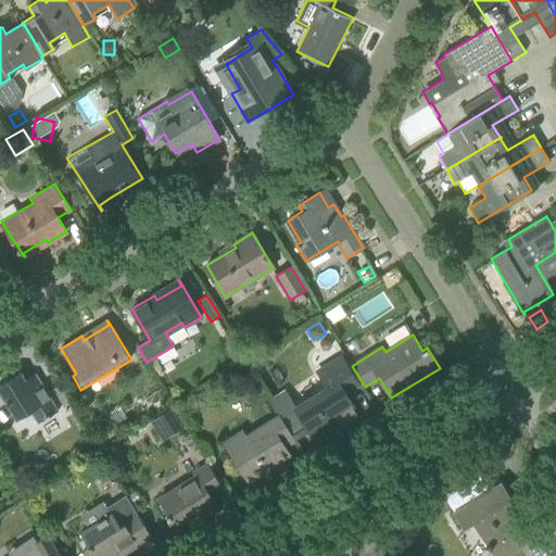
[(344,427),(361,417),(345,393),(357,384),(340,357),(318,370),(328,387),(295,407),(295,405),(280,415),(295,440),(311,430),(316,440),(342,424),(344,427)]
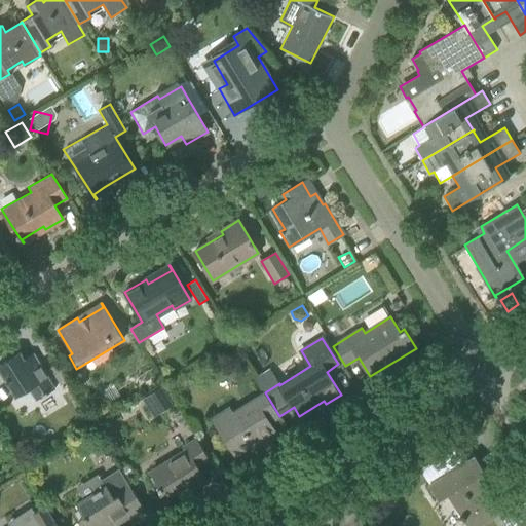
[(55,388),(34,353),(25,360),(21,352),(0,364),(0,371),(15,397),(29,388),(36,401),(55,388)]
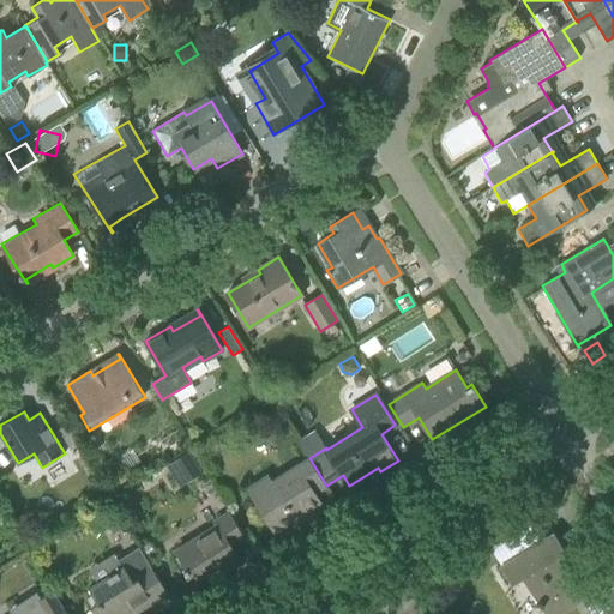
[(68,423),(74,432),(85,425),(80,416),(68,423)]
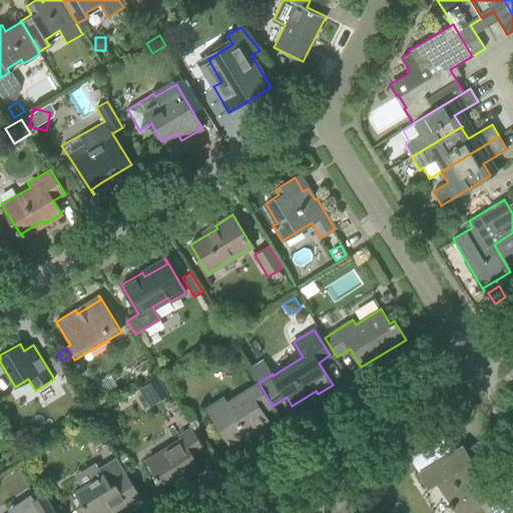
[(149,399),(163,390),(156,378),(141,387),(149,399)]
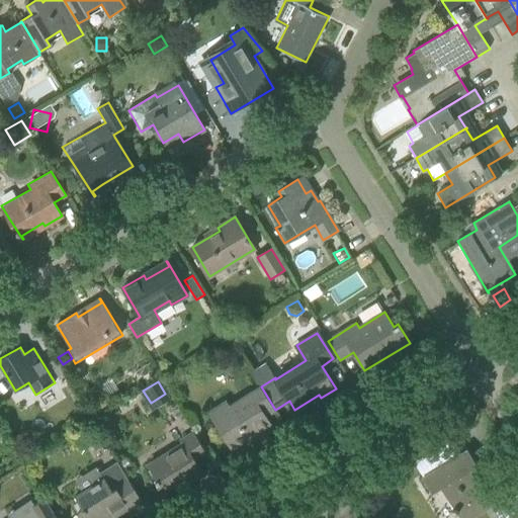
[(210,413),(232,446),(256,431),(259,436),(272,428),(265,416),(275,410),(261,386),(213,416),(211,413),(210,413)]
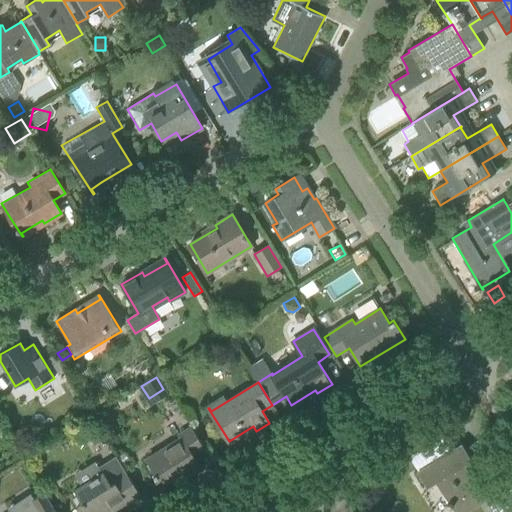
[(87,417),(76,423),(82,433),(93,427),(87,417)]
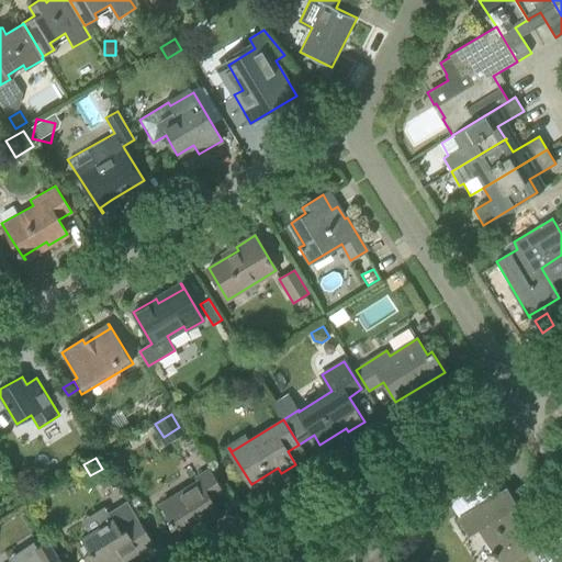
[(179,537),(220,512),(212,501),(225,492),(211,469),(197,478),(199,482),(163,505),(169,516),(166,517),(179,537)]
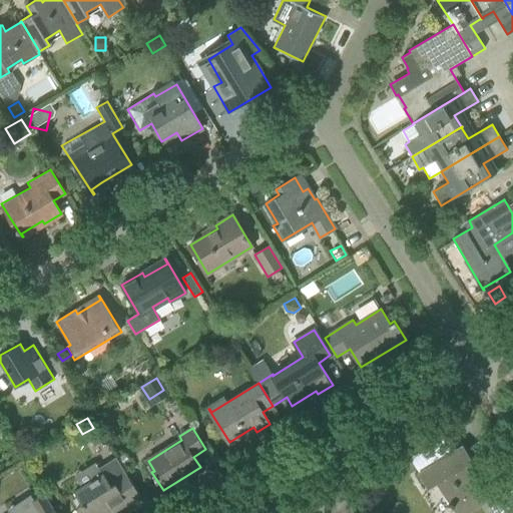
[(455,512),(467,512),(488,500),(465,465),(472,461),(463,445),(418,473),(428,488),(436,483),(449,503),(448,504),(450,508),(452,507),(455,512)]
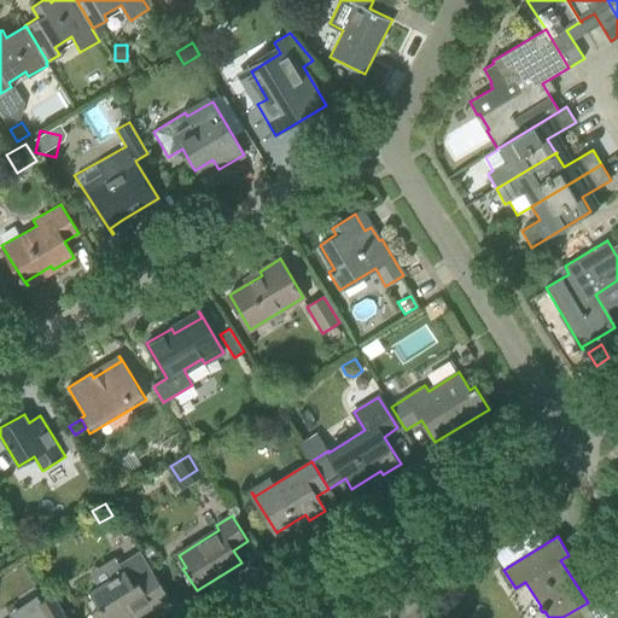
[(92,611),(97,617),(129,617),(135,614),(136,617),(169,596),(140,551),(120,563),(123,570),(88,592),(98,607),(92,611)]
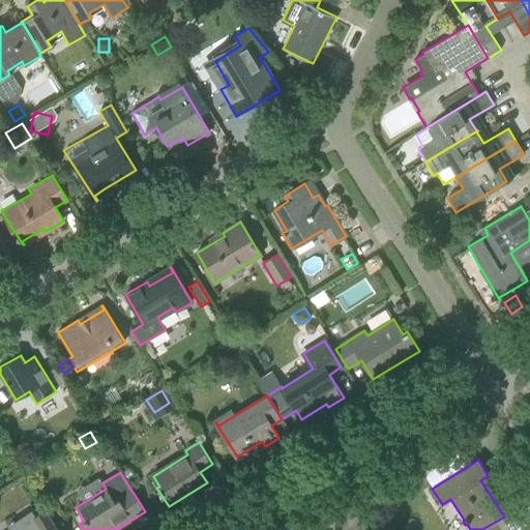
[(58,529),(56,525),(54,525),(45,510),(35,517),(32,510),(8,526),(10,529),(58,529)]
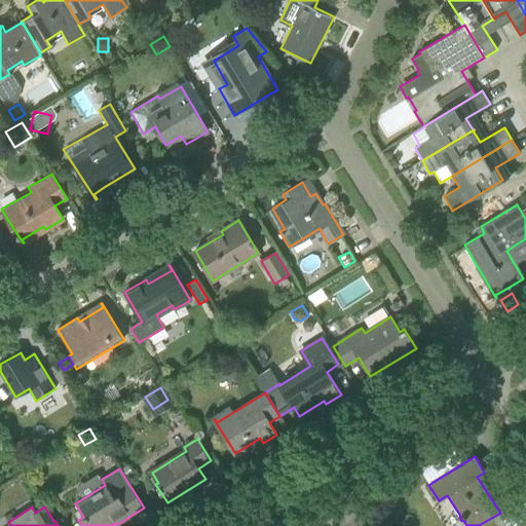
[(505,525),(520,525),(511,511),(500,517),(505,525)]
